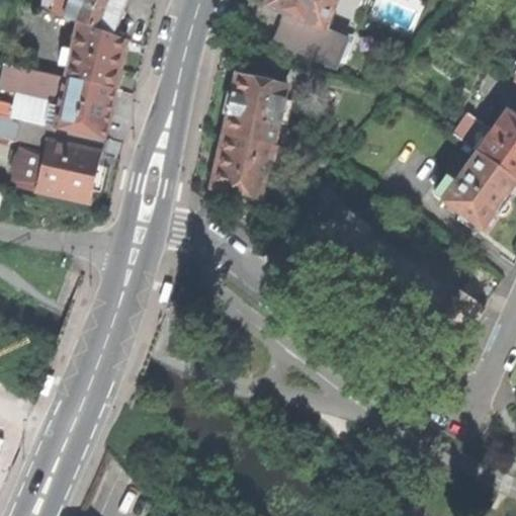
[(57,0),(54,11),(78,20),(110,32),(116,18),(122,18),(123,15),(124,12),(120,8),(122,0),(57,0)]
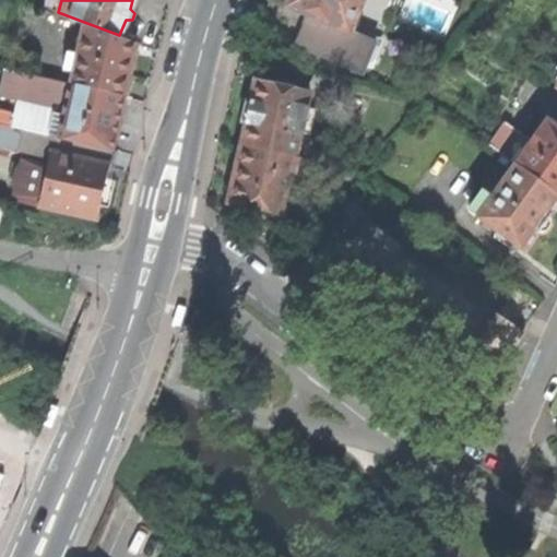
[(292,46),(358,75),(371,43),(346,33),(359,0),(285,0),(283,7),(305,15),(292,46)]
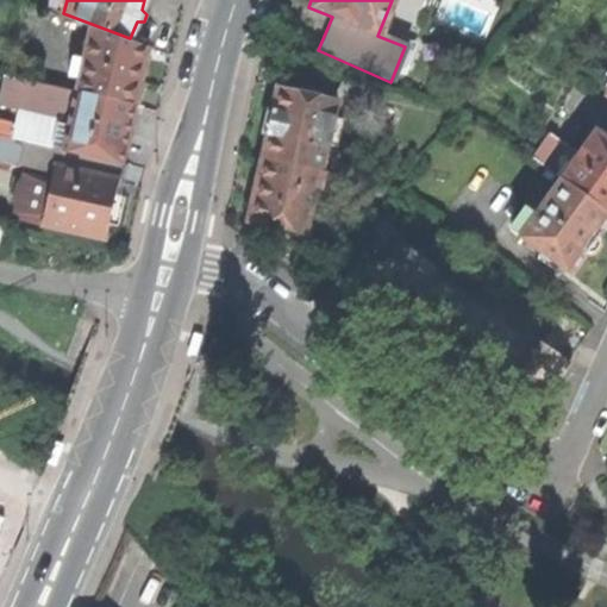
[(80,76),(76,91),(135,102),(141,75),(148,45),(130,38),(92,24),(85,56),(73,54),(69,74),(80,76)]
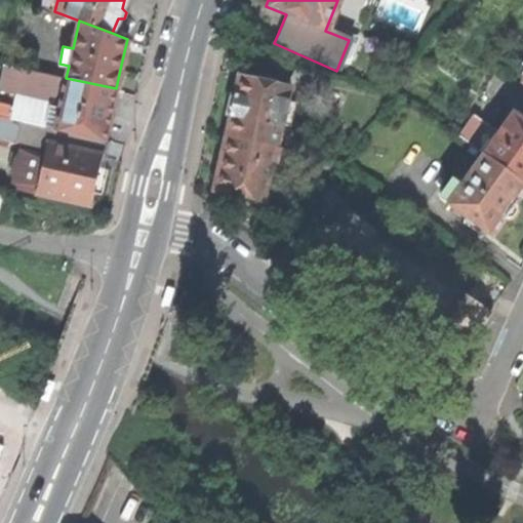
[(0,114),(104,139),(106,139),(111,113),(116,88),(66,78),(3,64),(0,78),(0,88),(14,92),(11,105),(0,102),(0,114)]
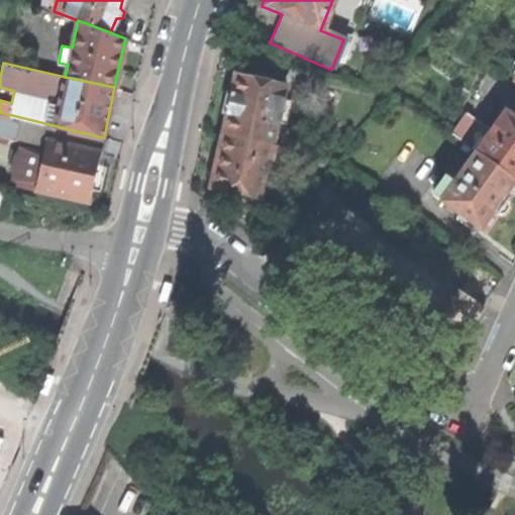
[(228,107),(221,134),(272,145),(276,123),(279,123),(284,99),(281,99),(284,87),(235,76),(228,107)]
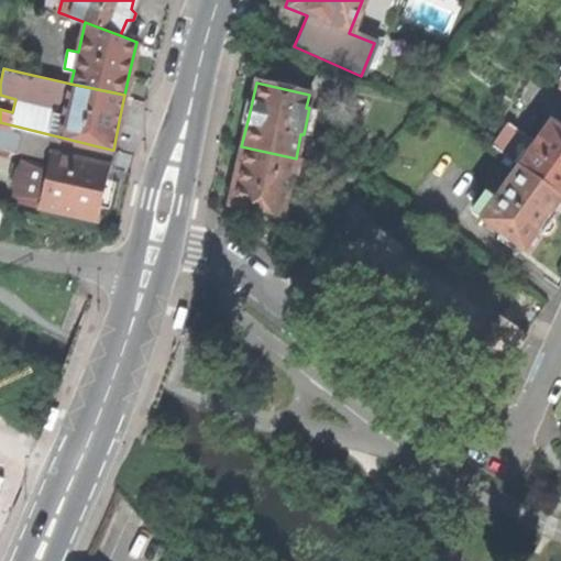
[(535,141),(517,165),(560,196),(560,127),(550,119),(535,141)]
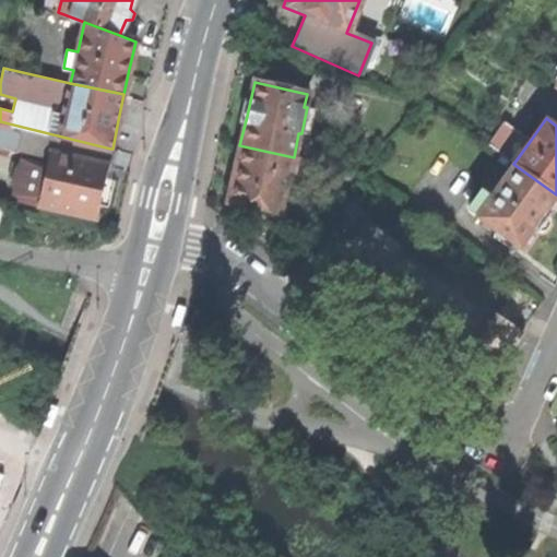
[(486,144),(513,164),(531,140),(504,120),(486,144)]
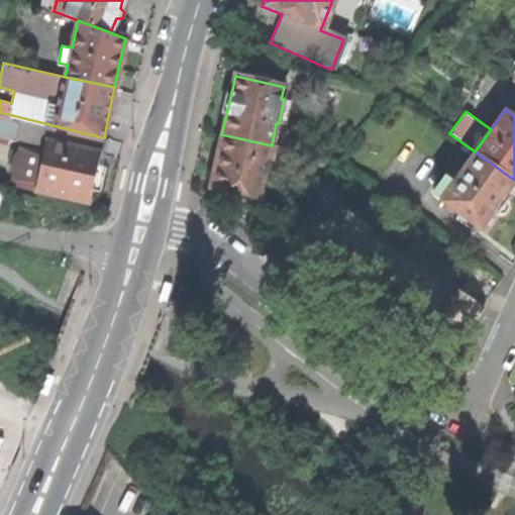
[(12,176),(37,182),(36,188),(89,200),(96,166),(102,137),(0,112),(0,136),(15,140),(16,138),(45,145),(44,147),(19,141),(12,176)]
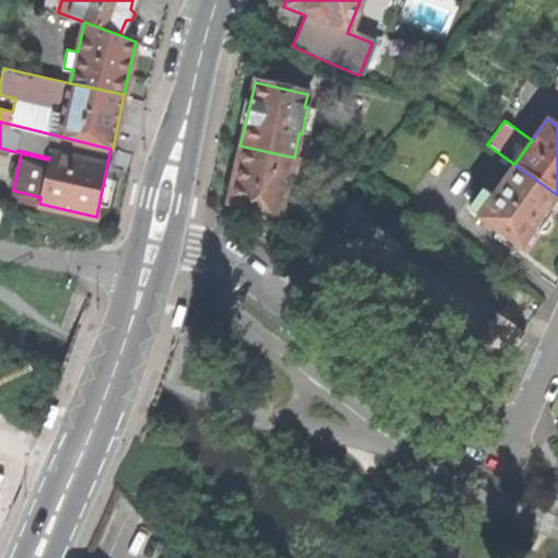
[(283,212),(299,216),(303,197),(287,195),(295,158),(294,158),(240,146),(234,172),(228,202),(282,216),(283,212)]
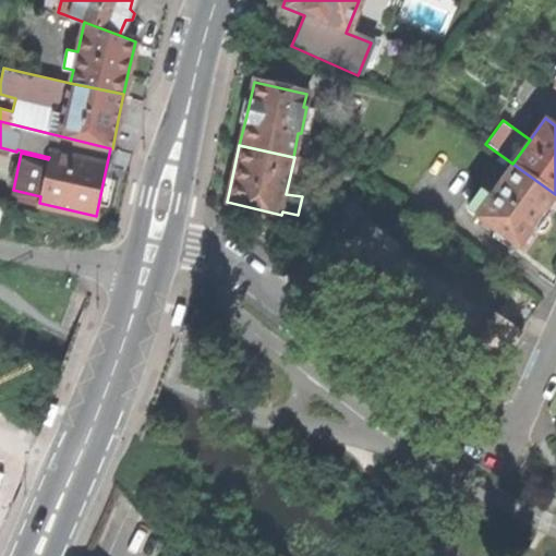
[(490,236),(507,248),(510,242),(521,249),(534,230),(535,231),(542,230),(545,226),(547,222),(545,215),(555,200),(555,194),(512,164),(490,195),(480,189),(464,209),(494,229),(490,236)]
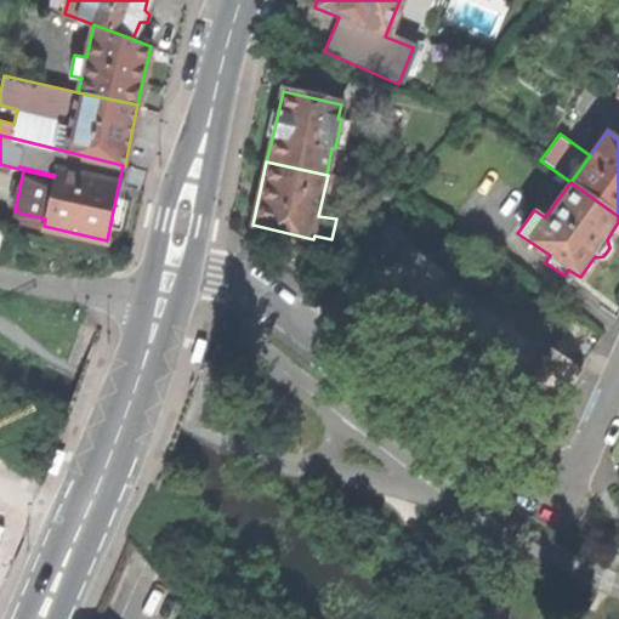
[(191,361),(200,364),(206,345),(209,340),(203,339),(199,338),(191,361)]
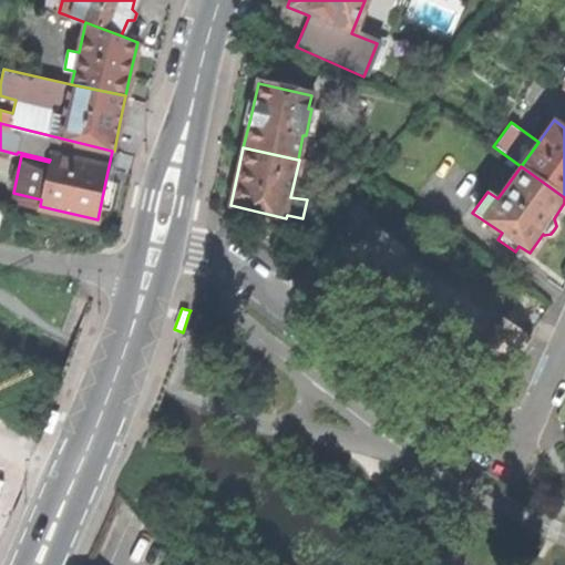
[(63,412),(55,408),(48,425),(45,429),(51,431),(54,433),(63,412)]
